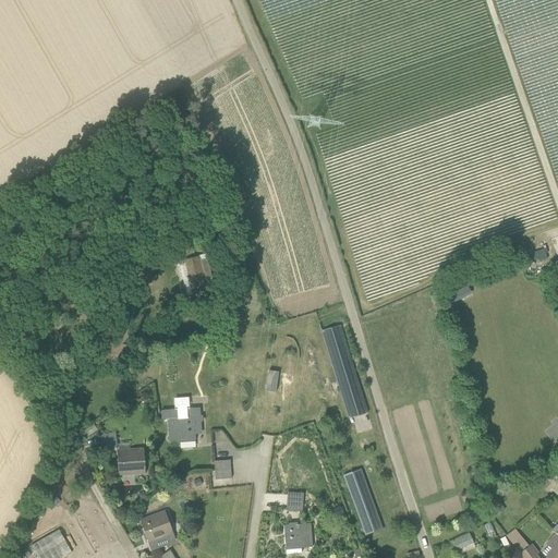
[(184,261),(193,294),(208,290),(206,281),(213,279),(205,255),(184,261)]
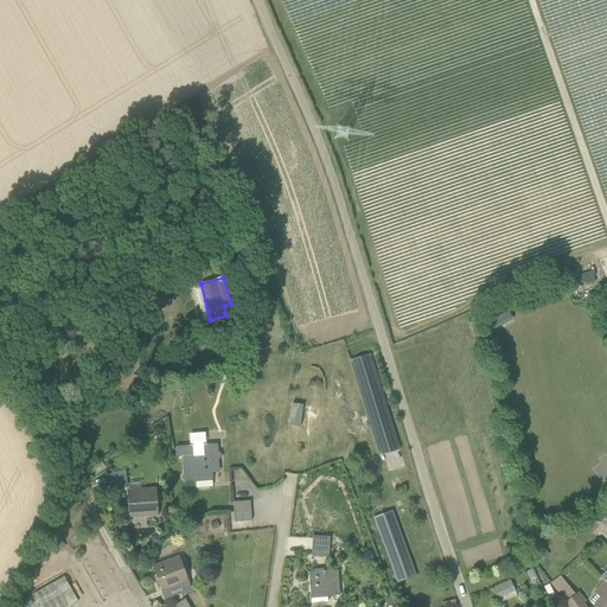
[(499,319),(490,324),(493,331),(503,326),(499,319)]
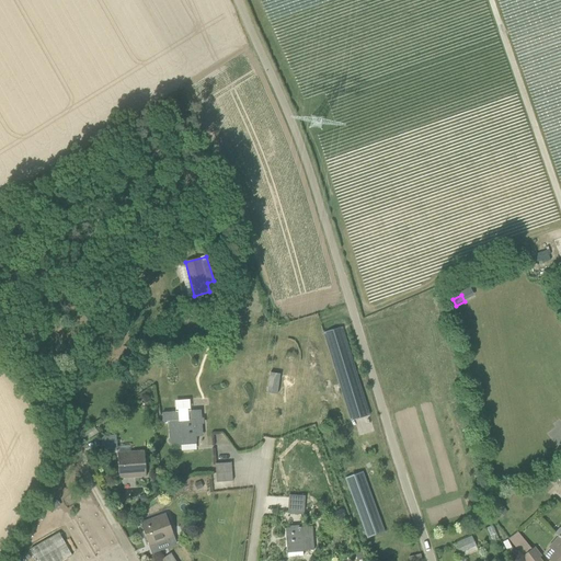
[(342,327),(323,333),(351,421),(369,415),(342,327)]
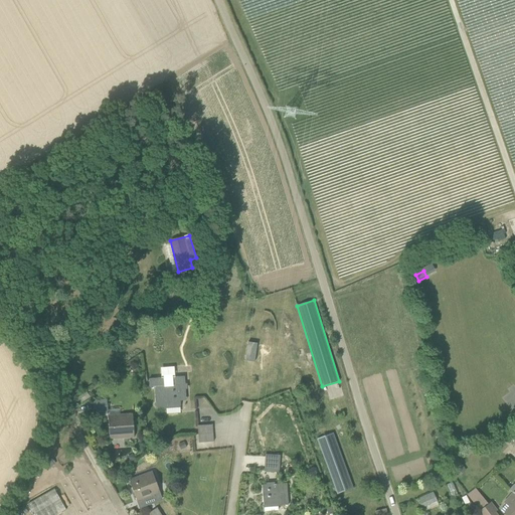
[(254,362),(256,347),(248,346),(245,360),(254,362)]
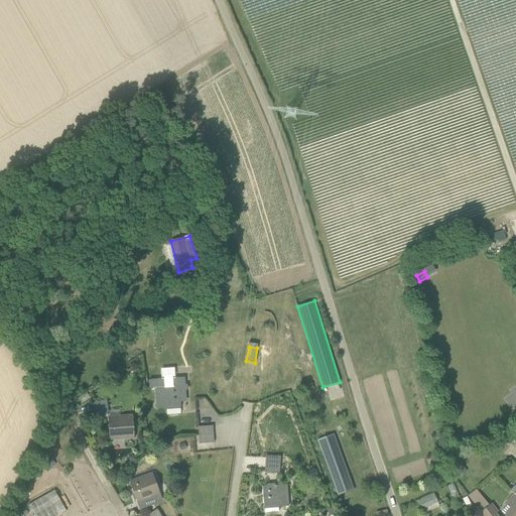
[(155,388),(156,409),(167,408),(167,407),(180,406),(181,406),(180,398),(186,398),(185,377),(173,378),(173,376),(164,376),(164,378),(150,379),(150,388),(155,388)]
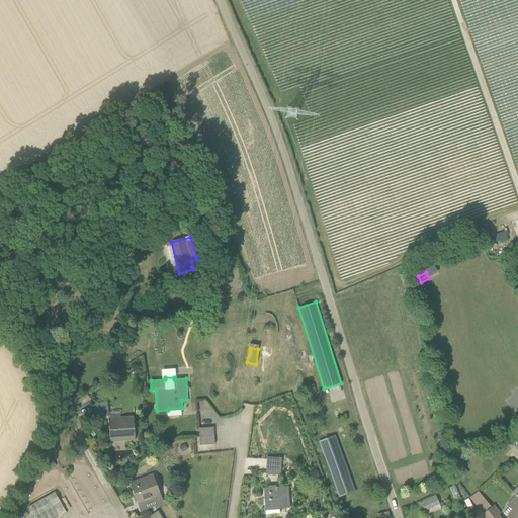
[(134,417),(108,419),(110,440),(124,438),(124,440),(135,439),(134,417)]
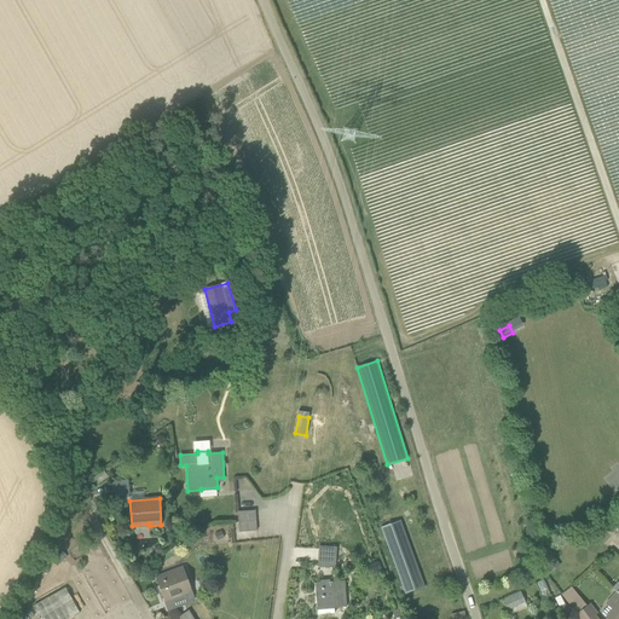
[(237,512),(238,521),(256,520),(255,510),(237,512)]
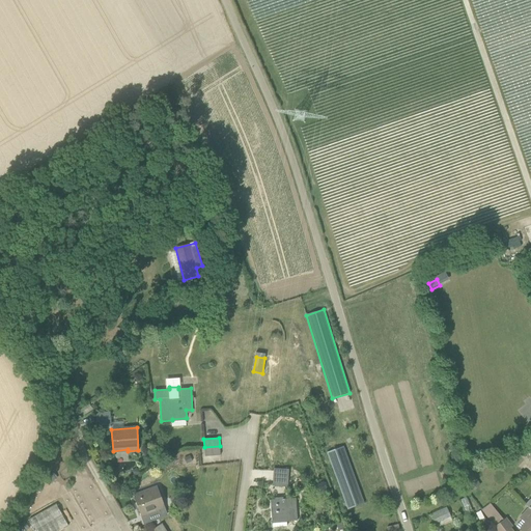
[(220,453),(220,446),(204,447),(204,454),(220,453)]
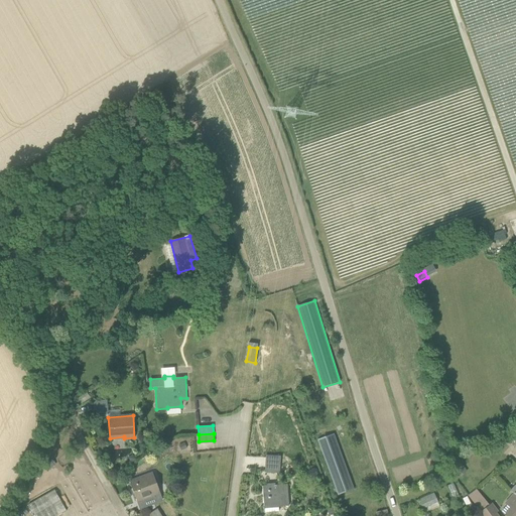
[(354,490),(334,434),(317,439),(338,495),(354,490)]
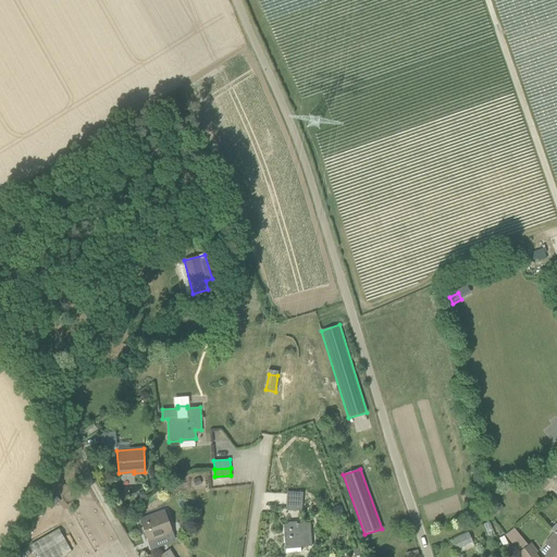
[(143,492),(137,495),(141,500),(147,497),(143,492)]
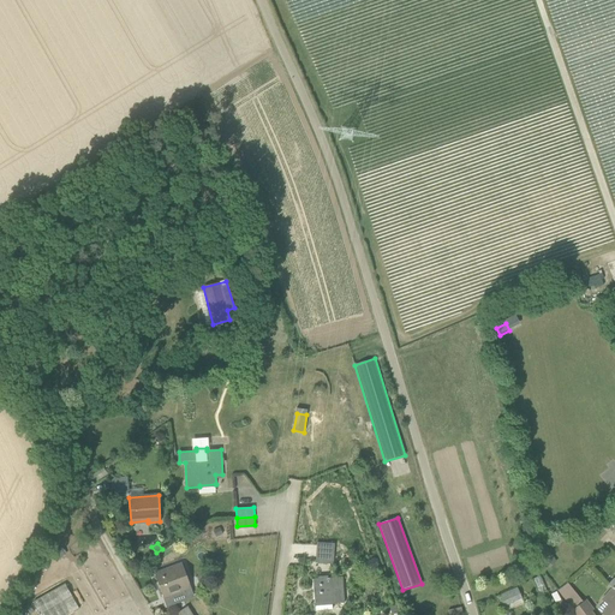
[(317,543),(316,554),(334,555),(334,544),(317,543)]
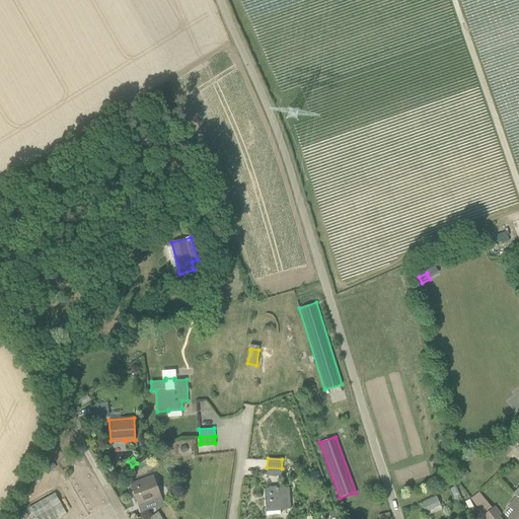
[(448,466),(460,482),(469,475),(457,459),(448,466)]
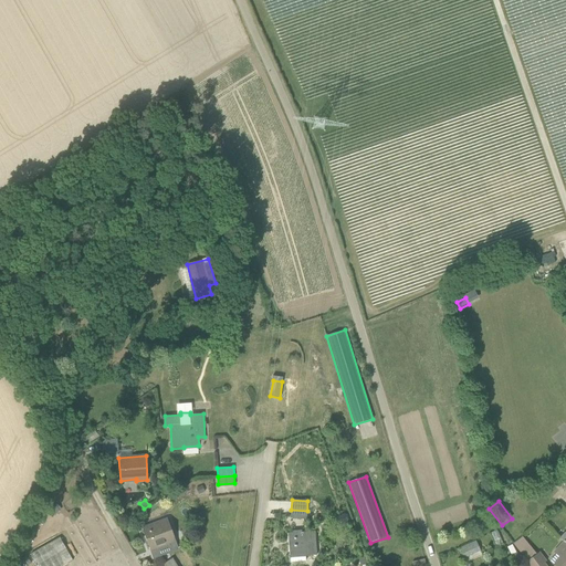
[(291,510),(291,519),(306,520),(307,511),(291,510)]
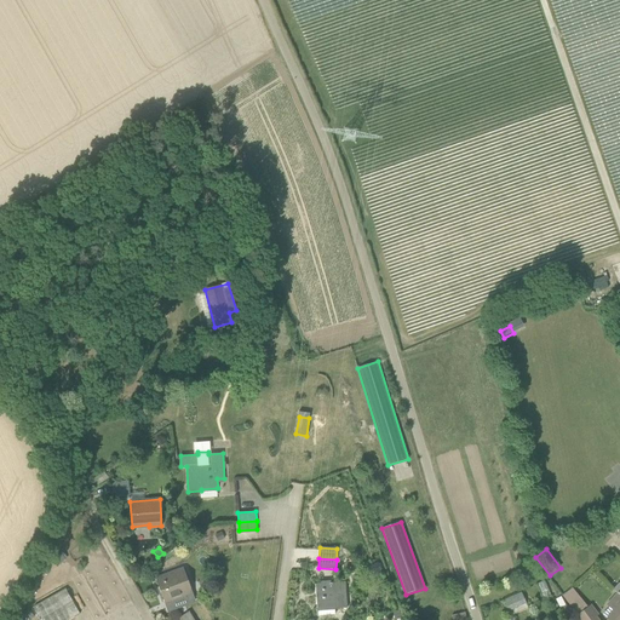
[(184,569),(156,579),(164,602),(181,596),(181,598),(193,593),(184,569)]
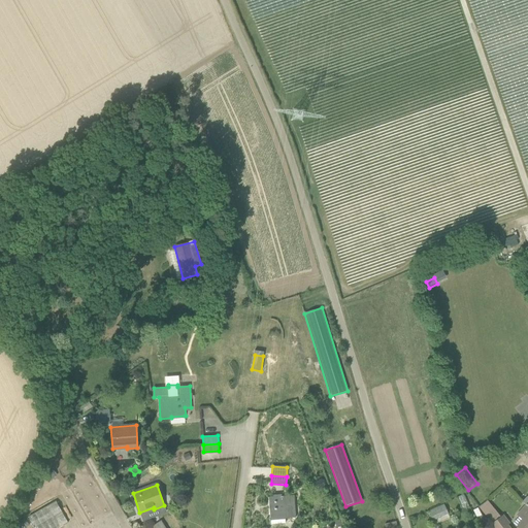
[(294,496),(268,497),(270,519),(271,519),(271,524),(286,523),(285,519),(296,518),(294,496)]
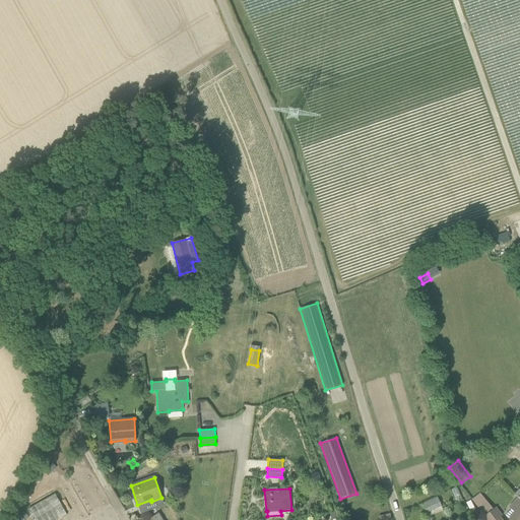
[(515,512),(509,519),(519,519),(519,490),(514,495),(518,498),(509,507),(515,512)]
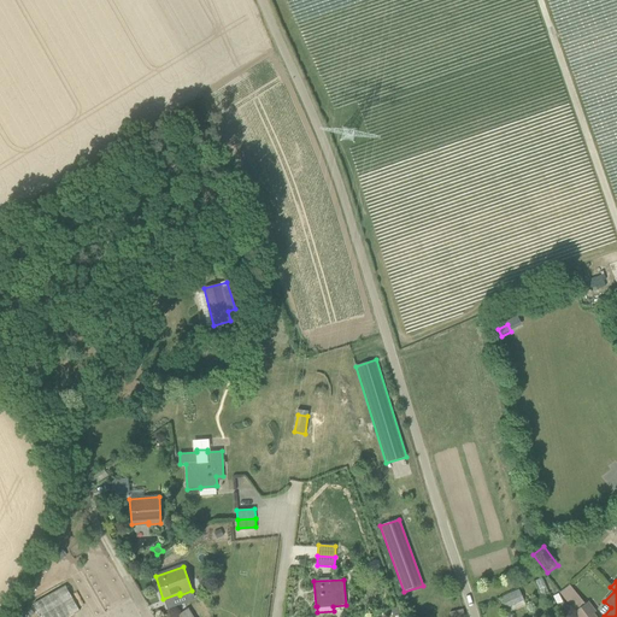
[(575,611),(585,603),(570,583),(559,593),(575,611)]
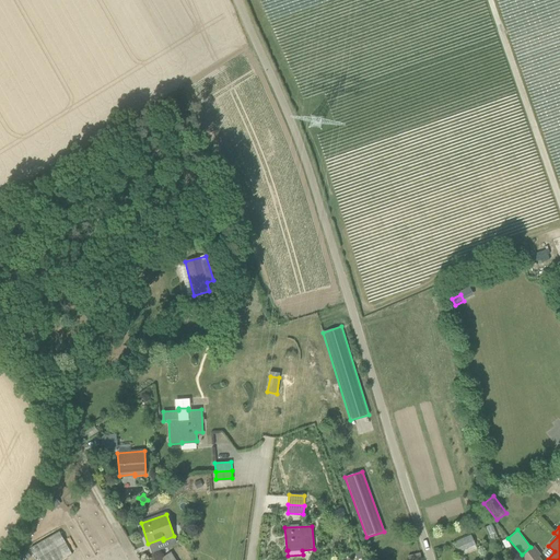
[(36,559),(61,559),(72,553),(59,531),(30,547),(36,559)]
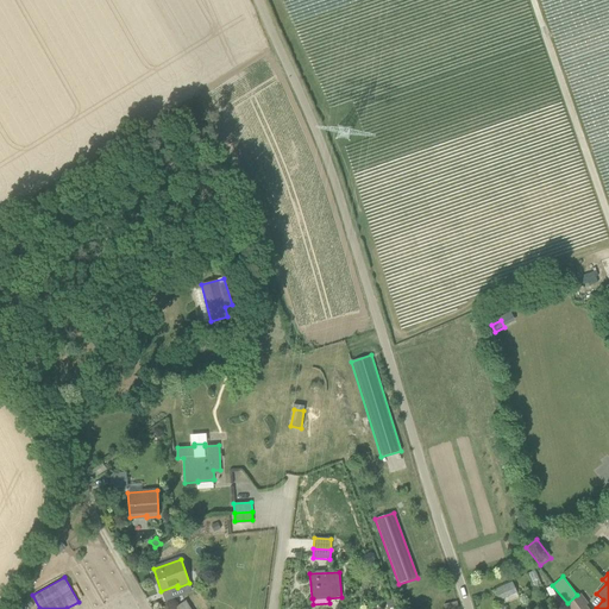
[(495,589),(500,600),(518,591),(512,581),(495,589)]
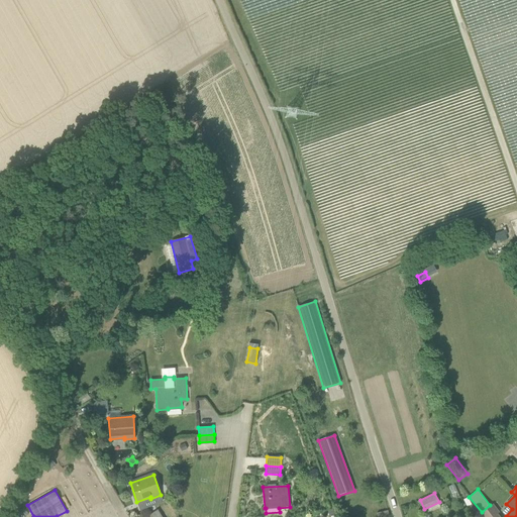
[(499,516),(497,514),(499,513),(493,505),(482,514),(484,516),(499,516)]
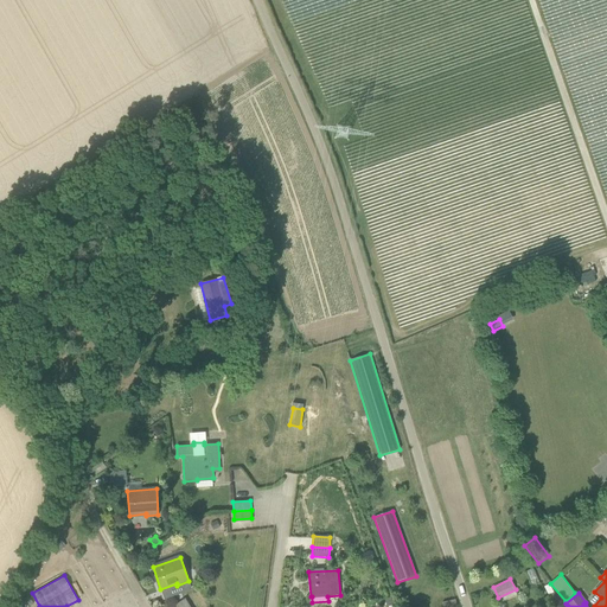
All buildings are outlined.
